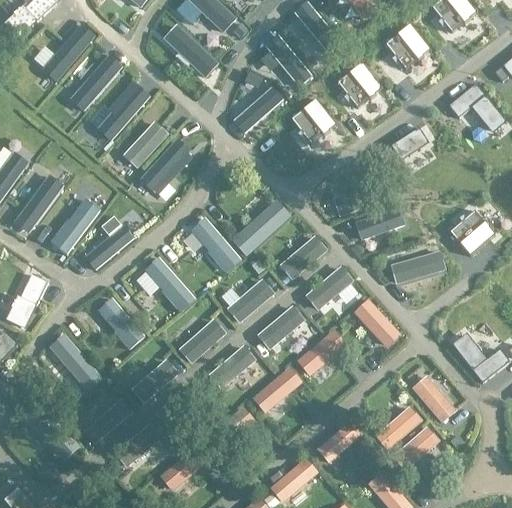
[(15,14),(6,23),(19,37),(56,2),(54,0),(32,0),(24,7),(23,6),(20,9),(19,8),(14,13),(15,14)]
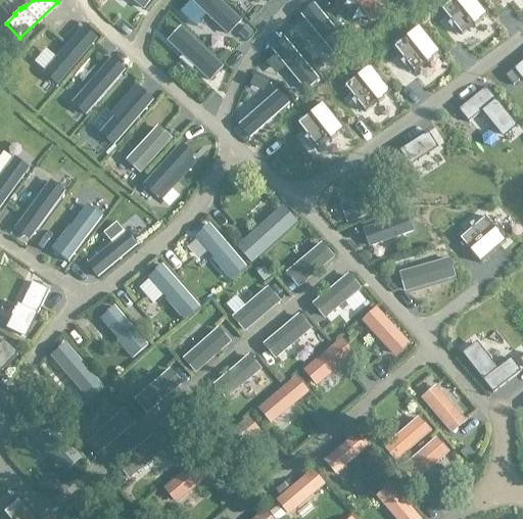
[(109,0),(135,22),(146,9),(135,0),(109,0)]
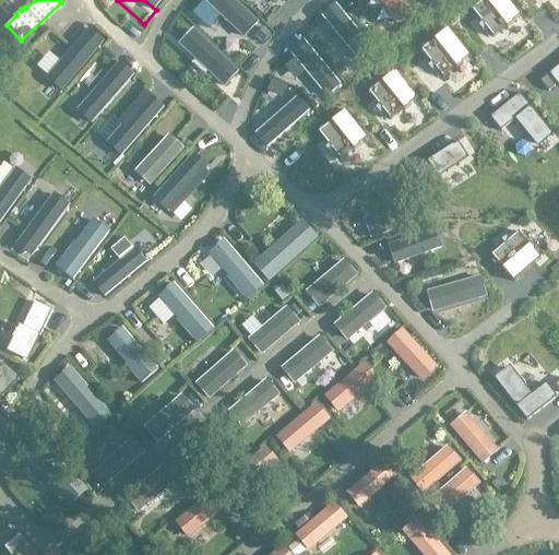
[(203,0),(221,15),(246,37),(260,21),(237,0),(203,0)]
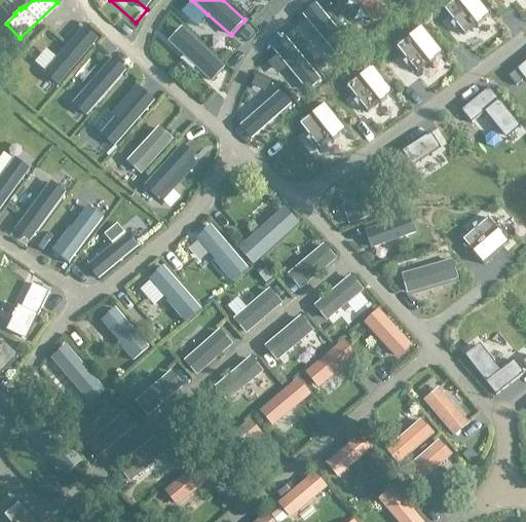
[(232,0),(254,20),(264,7),(256,0),(232,0)]
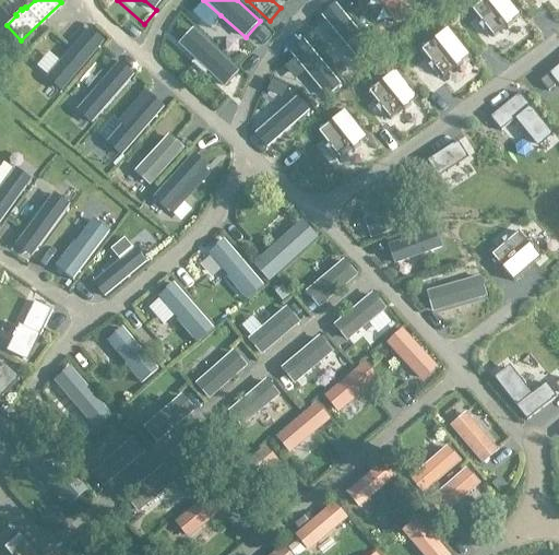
[(477,0),(471,6),(492,33),(506,22),(507,24),(513,19),(513,18),(521,12),(510,0),(477,0)]
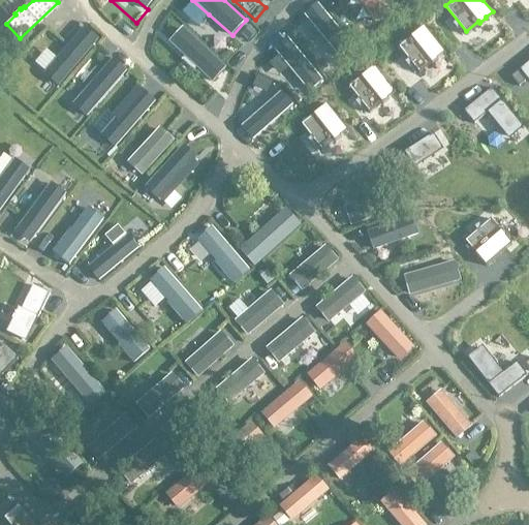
[(175,20),(164,31),(211,73),(222,62),(175,20)]
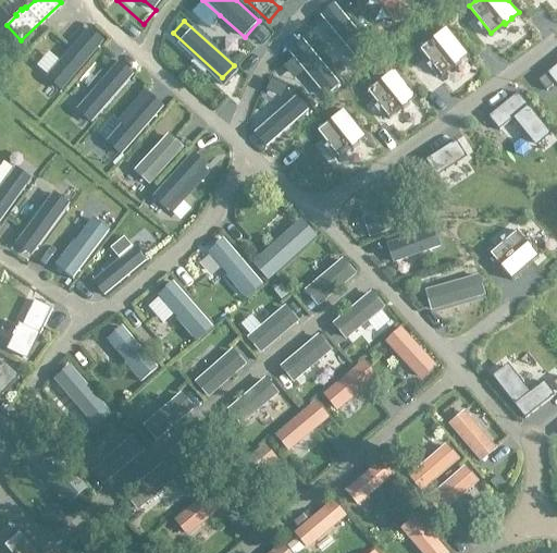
[(446,25),(419,47),(441,74),(455,63),(456,65),(462,60),(461,59),(469,53),(446,25)]
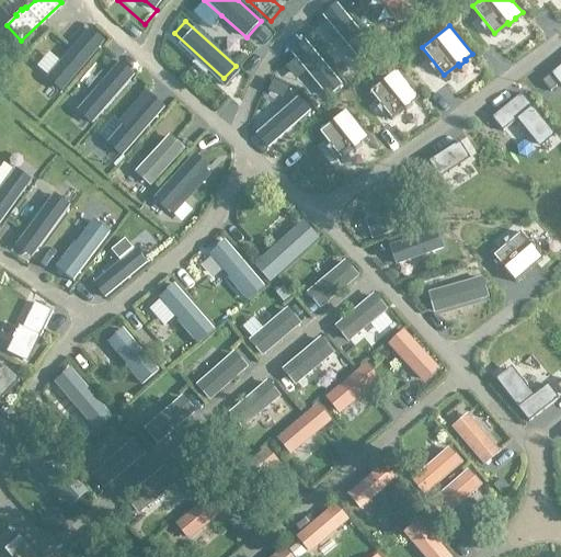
[(64,86),(100,43),(86,31),(49,72),(64,86)]
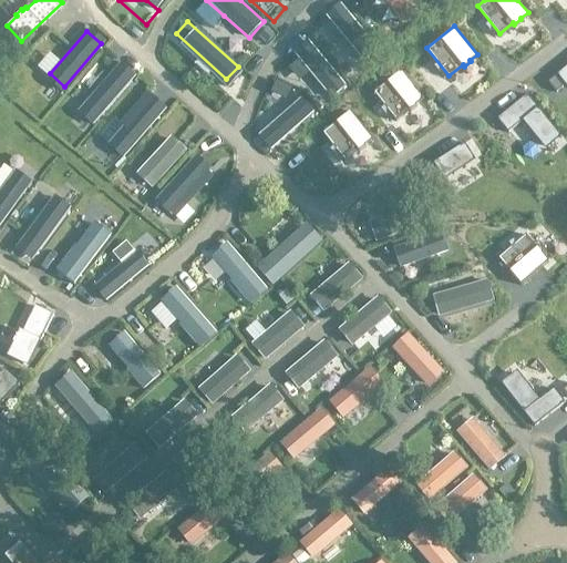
[(318,41),(309,54),(353,86),(363,72),(318,41)]
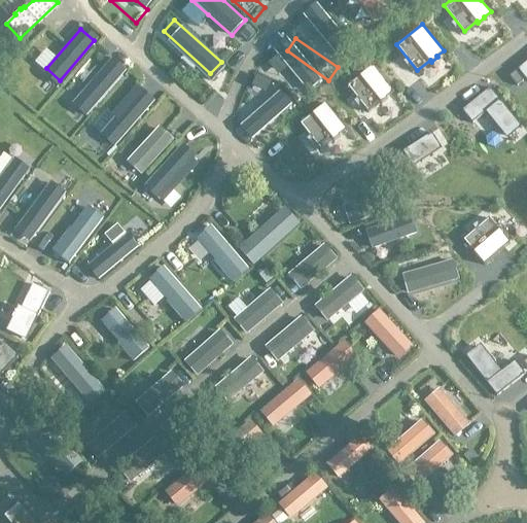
[(526,59),(518,67),(526,78),(526,59)]
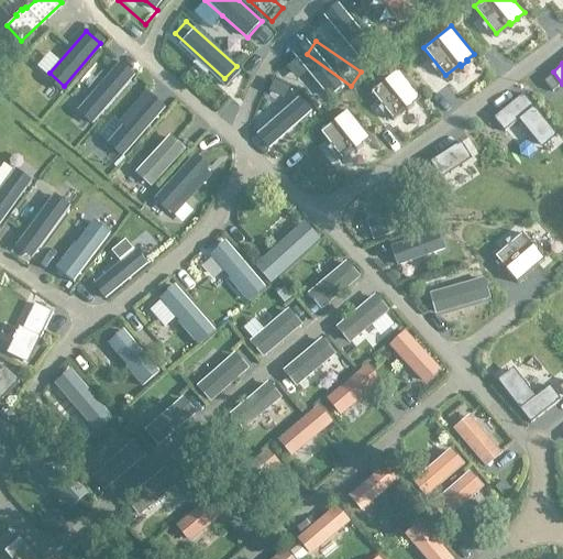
[(80,106),(94,119),(131,77),(117,64),(80,106)]
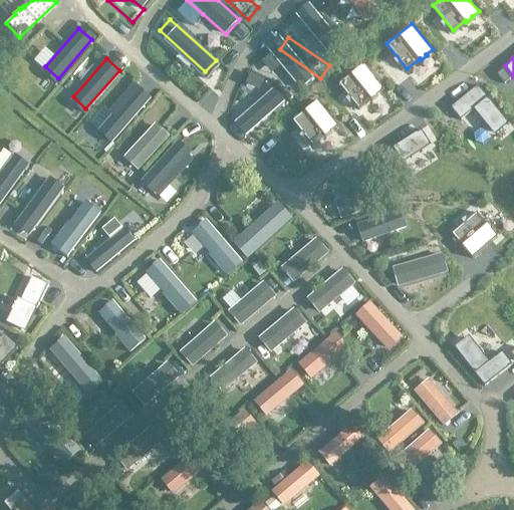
[(362,61),(338,81),(358,106),(370,96),(371,98),(377,93),(384,87),(362,61)]
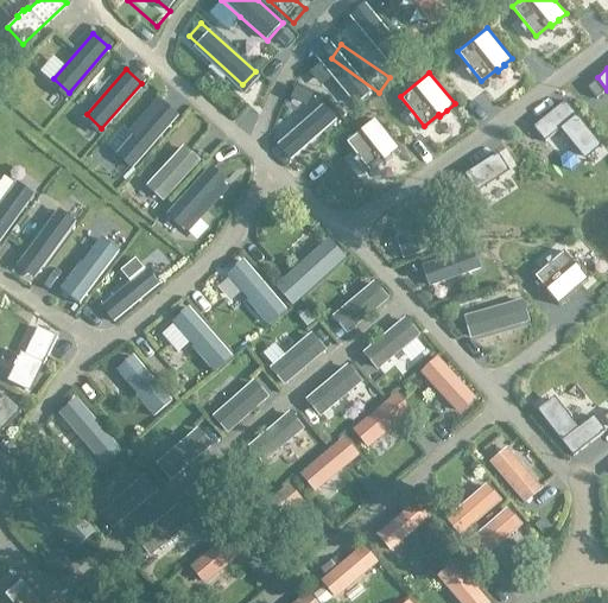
[(603,89),(594,78),(588,83),(597,95),(603,89)]
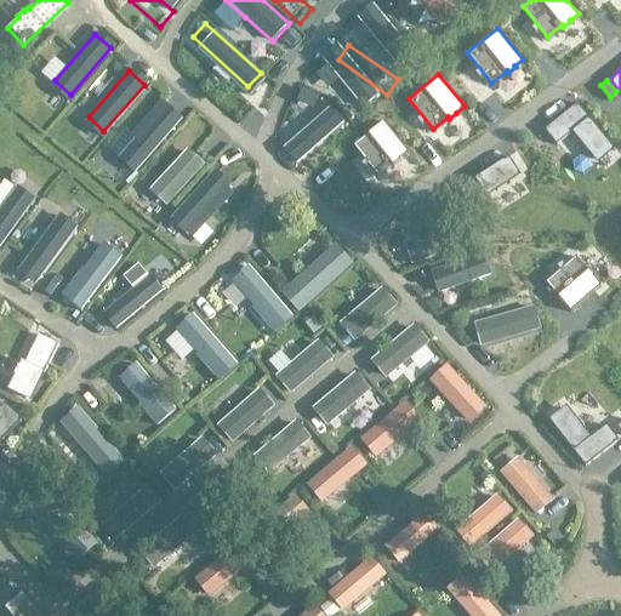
[(577,101),(545,126),(557,142),(571,130),(597,160),(615,147),(577,101)]
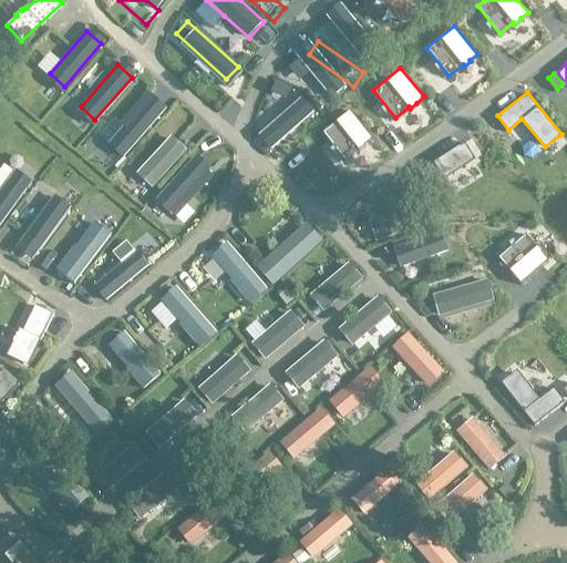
[(147,99),(110,140),(124,153),(162,111),(147,99)]
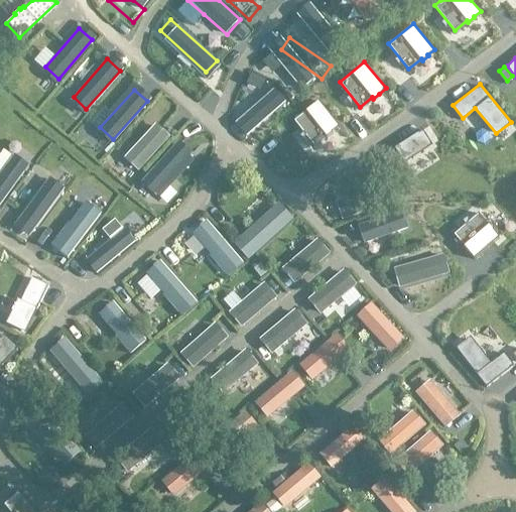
[(318,99),(293,119),(314,144),(327,134),(328,136),(334,131),(333,131),(340,125),(318,99)]
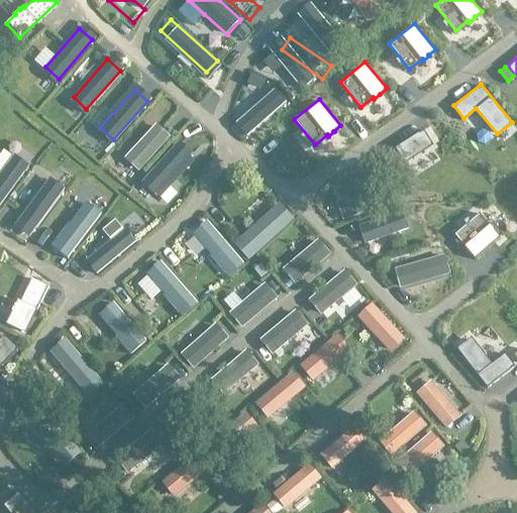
[(157,124),(127,156),(139,167),(169,135),(157,124)]
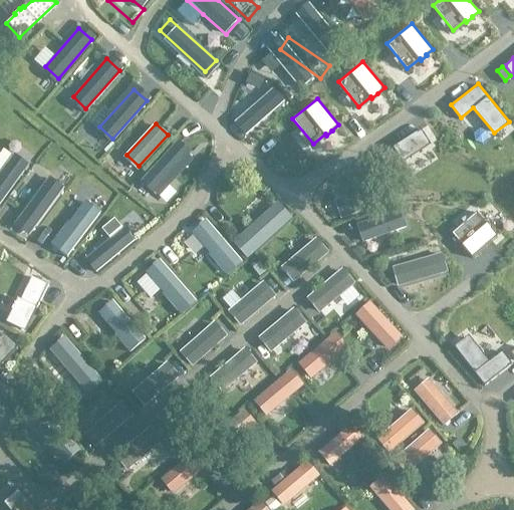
[(421,128),(379,154),(399,184),(412,175),(403,161),(431,143),(421,128)]
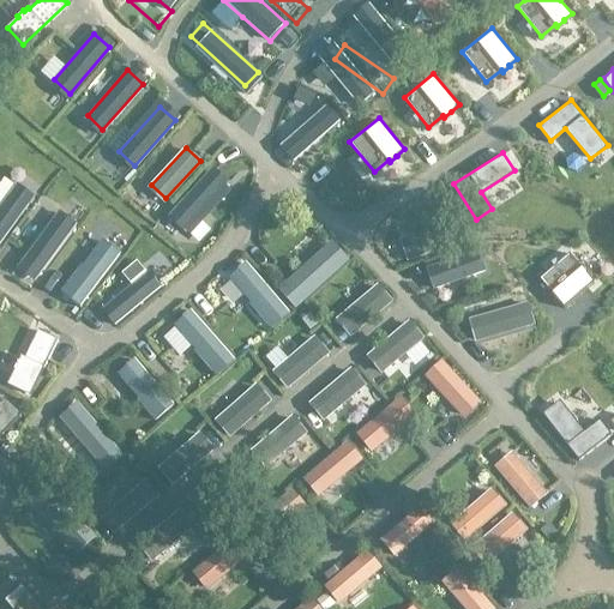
[(186,227),(227,182),(211,168),(170,213),(186,227)]
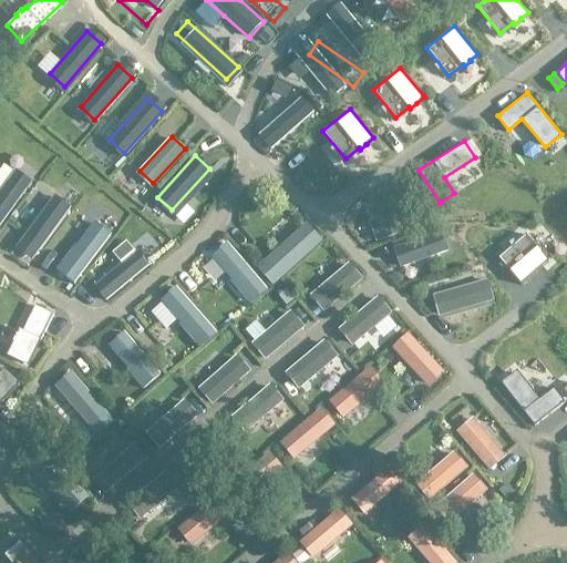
[(0,222),(29,182),(14,171),(0,188),(0,222)]
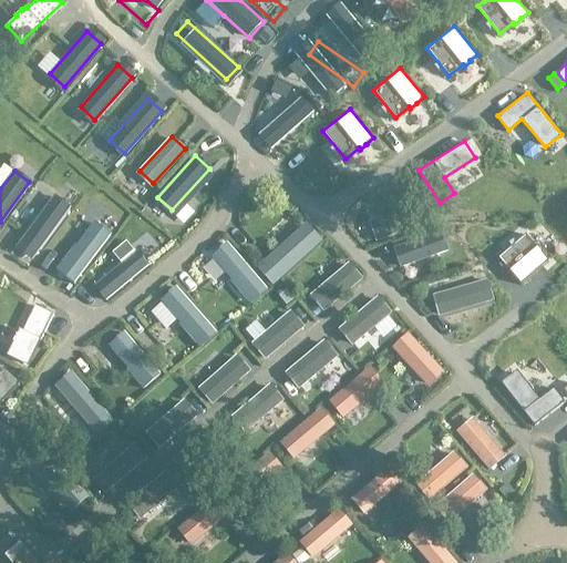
[(53,196),(20,241),(35,253),(69,207),(53,196)]
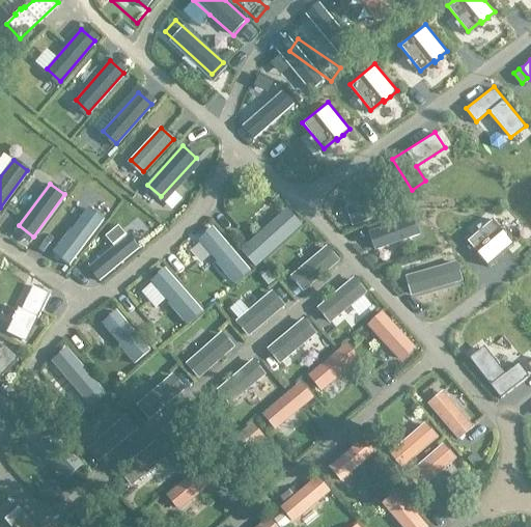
[(22,215),(30,198),(18,191),(0,225),(0,229),(4,231),(15,212),(22,215)]
